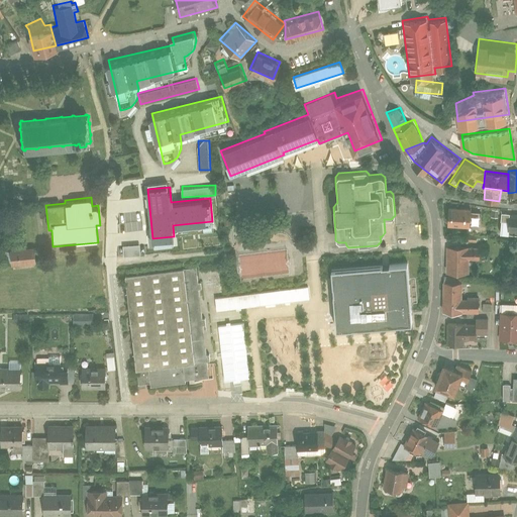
[(471,207),(448,205),(446,224),(470,226),(470,225),(480,226),(481,211),(471,210),(471,207)]
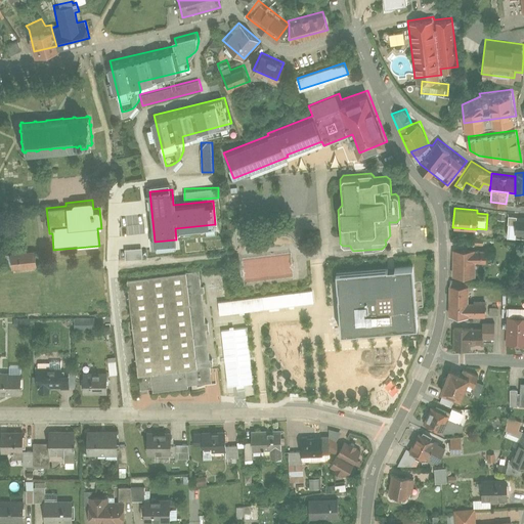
[(523,214),(519,214),(518,220),(509,220),(509,233),(523,234),(523,214)]
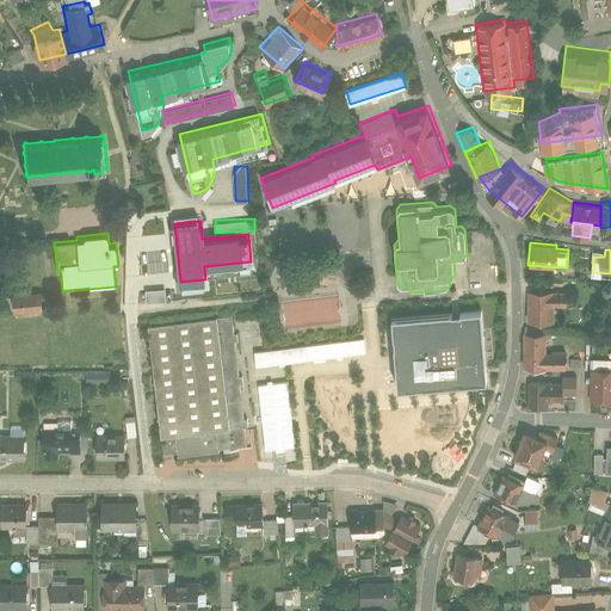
[(565,279),(549,278),(549,288),(565,289),(565,279)]
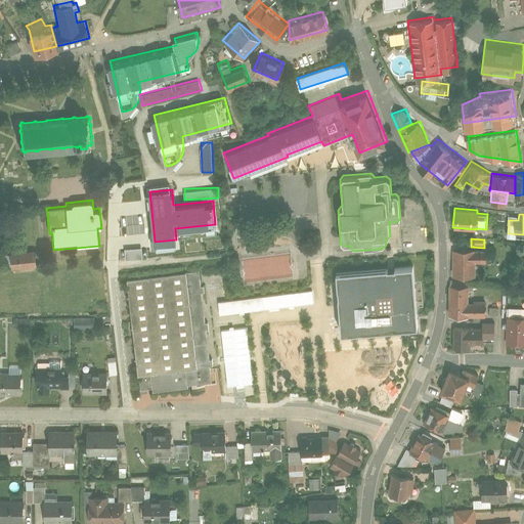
[(126,259),(142,258),(141,248),(125,249),(126,259)]
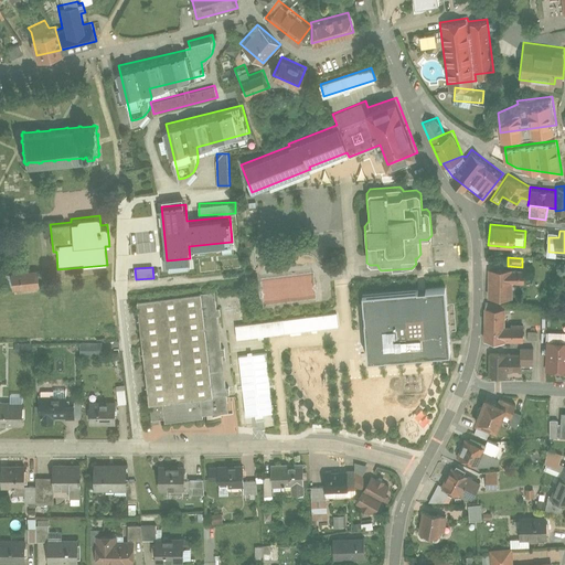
[(11,272),(12,292),(38,290),(36,269),(11,272)]
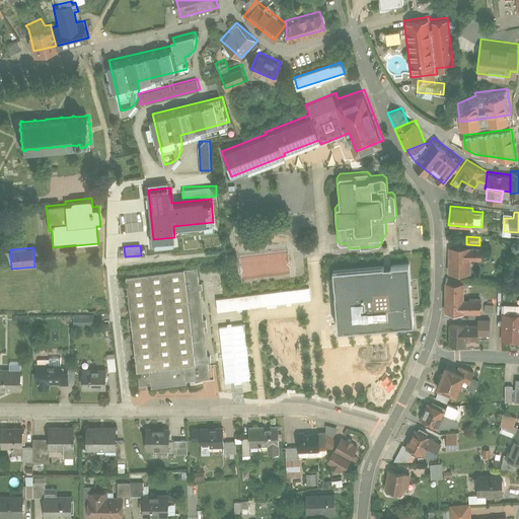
[(482,247),(447,247),(447,274),(469,275),(469,261),(482,261),(482,247)]
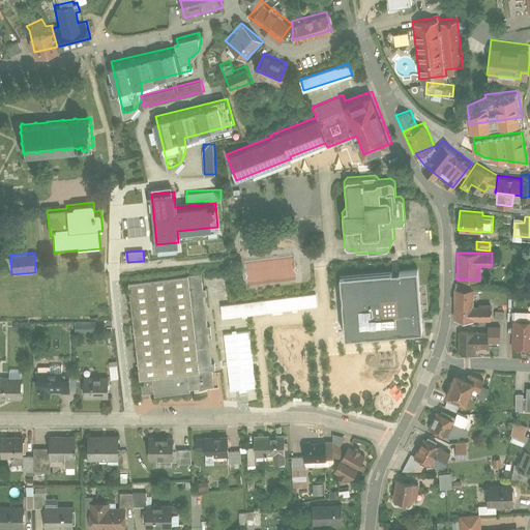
[(415,270),(340,277),(345,336),(420,329),(415,270)]
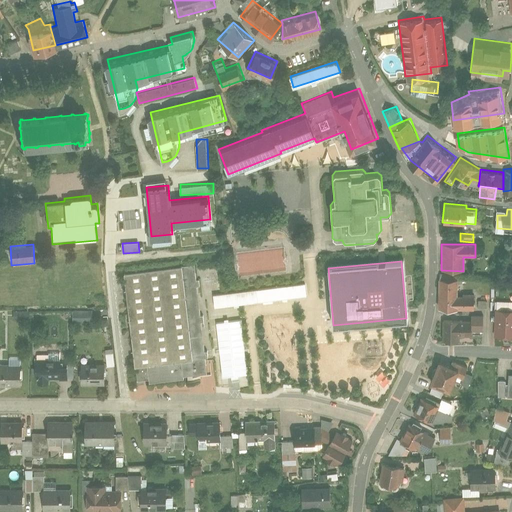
[(195,265),(123,274),(134,365),(145,363),(148,383),(182,379),(182,375),(206,373),(204,356),(212,355),(209,336),(203,337),(195,265)]
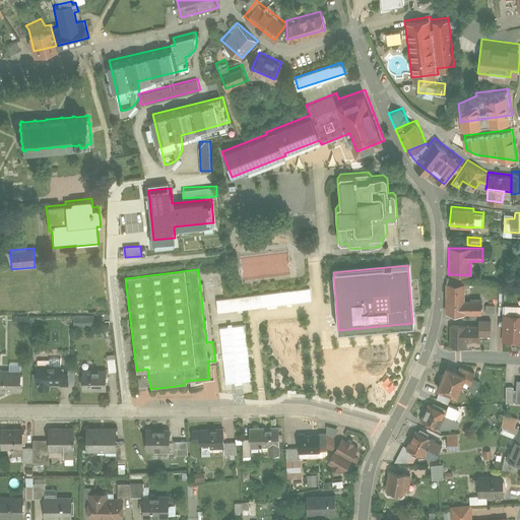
[(464,284),(445,284),(445,314),(481,314),(481,298),(468,298),(468,300),(464,300),(464,284)]
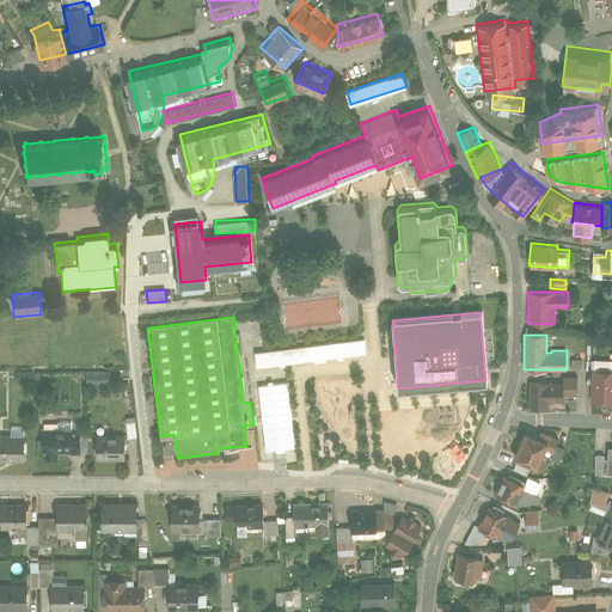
[(366,338),(255,353),(257,366),(367,353),(366,338)]
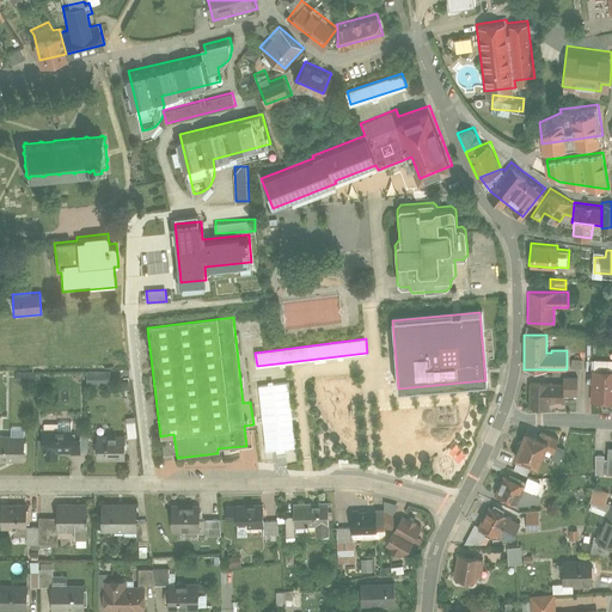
[(611,371),(591,371),(589,402),(611,403),(611,371)]
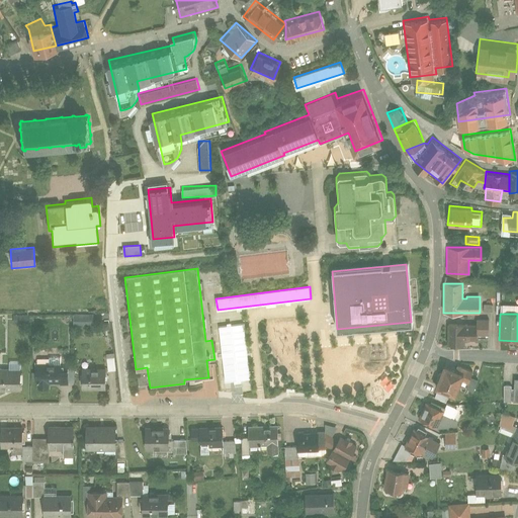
[(11,317),(11,325),(27,324),(26,316),(11,317)]
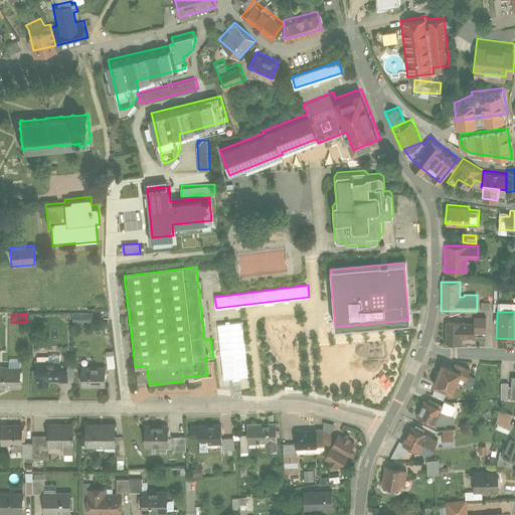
[(72,315),(72,325),(93,326),(93,315),(72,315)]
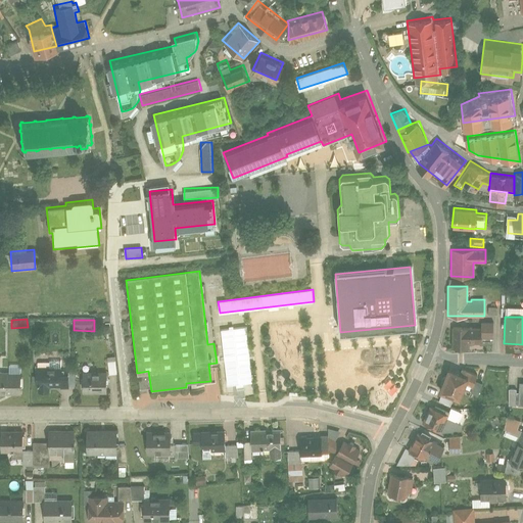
[(480,326),(479,339),(479,342),(493,342),(493,322),(480,322),(480,326)]
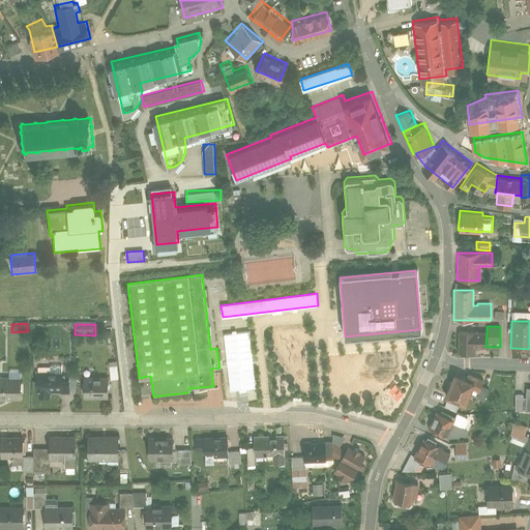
[(487,330),(457,330),(457,353),(475,353),(475,344),(486,344),(487,330)]
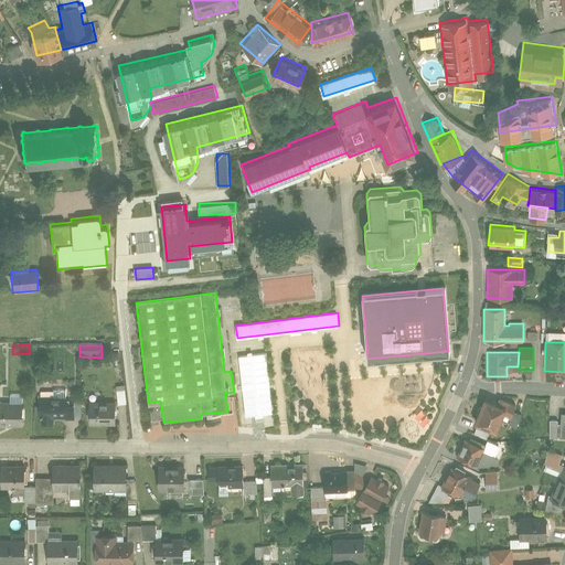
[(273,412),(266,353),(240,355),(246,415),(273,412)]
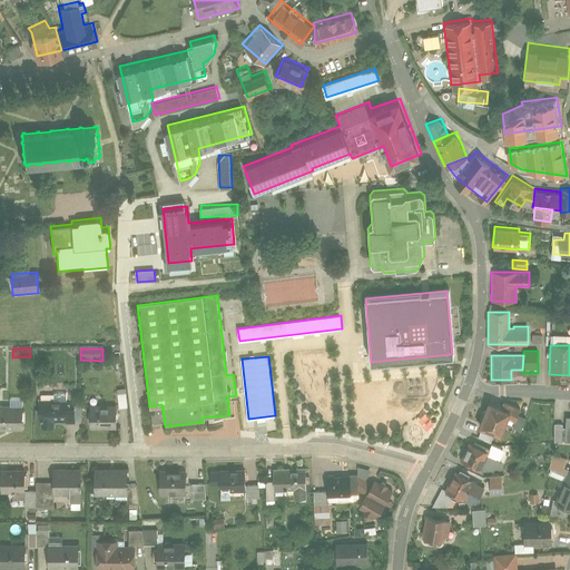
[(116,391),(117,408),(126,406),(124,390),(116,391)]
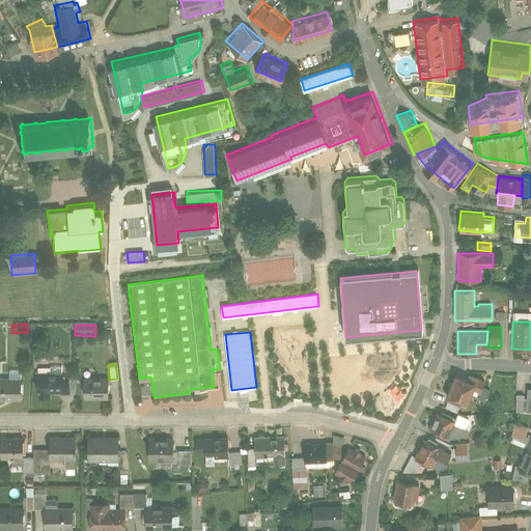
[(35,367),(35,400),(51,400),(51,394),(76,394),(75,374),(68,374),(68,386),(61,386),(60,366),(35,367)]
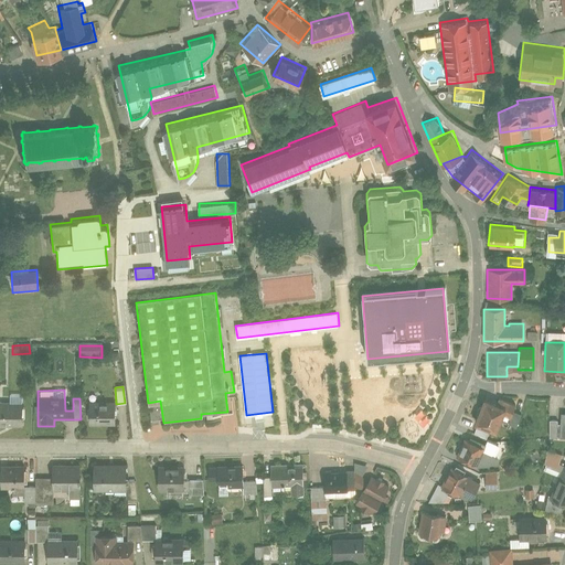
[(497,403),(483,397),(473,423),(477,424),(490,428),(497,432),(502,415),(510,418),(512,412),(515,404),(499,397),(497,403)]
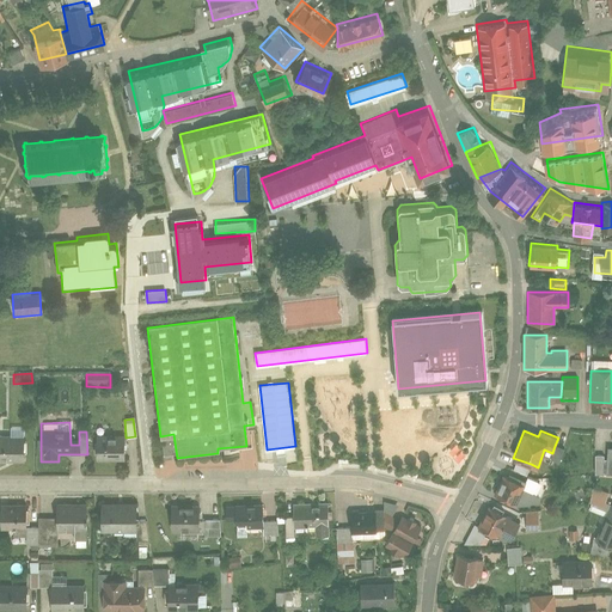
[(96,453),(96,460),(123,459),(122,433),(96,434),(96,442),(92,442),(92,453),(96,453)]
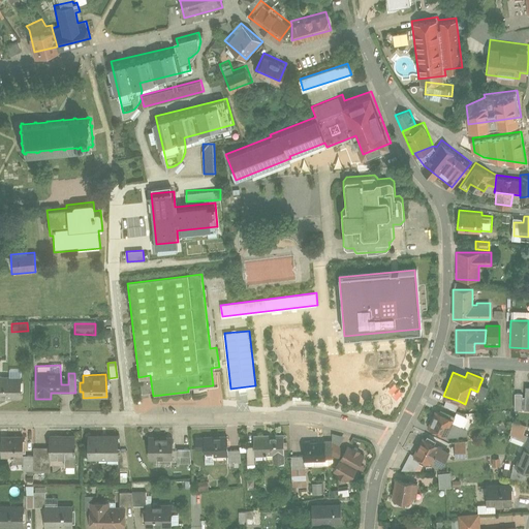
[(0,375),(0,396),(22,397),(22,375),(0,375)]
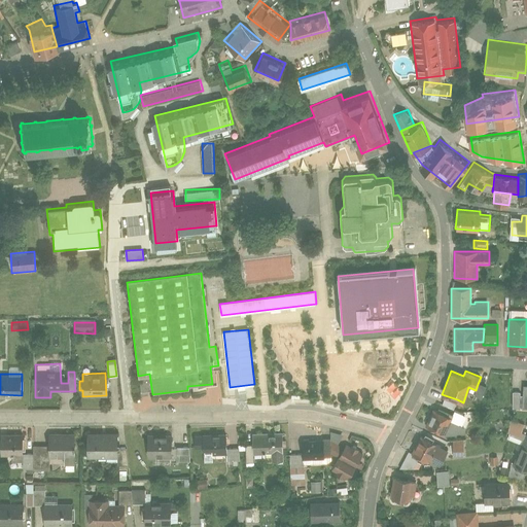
[(486,387),(478,384),(476,390),(472,396),(481,399),(486,387)]
